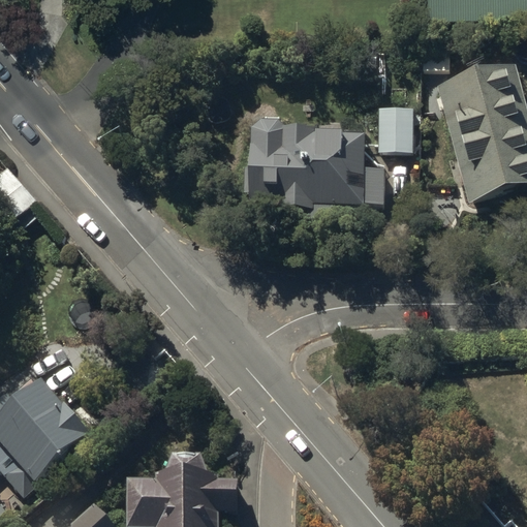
[(427,0),(428,20),(526,18),(526,0),(427,0)]
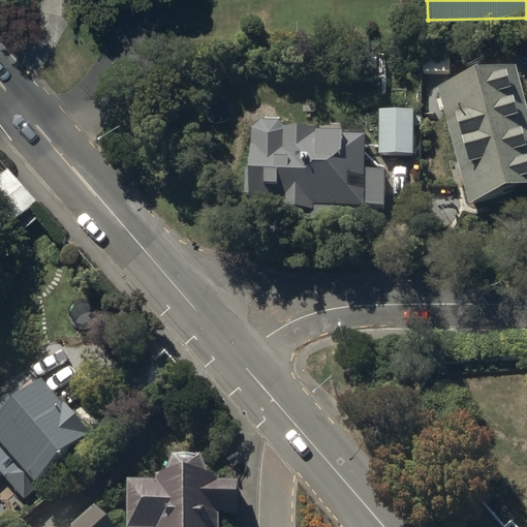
[(469,200),(526,185),(526,105),(516,63),(437,84),(469,200)]
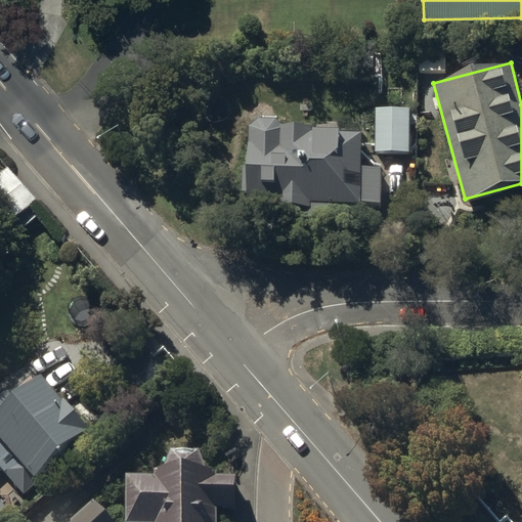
[(375,106),(374,148),(406,149),(407,107),(375,106)]
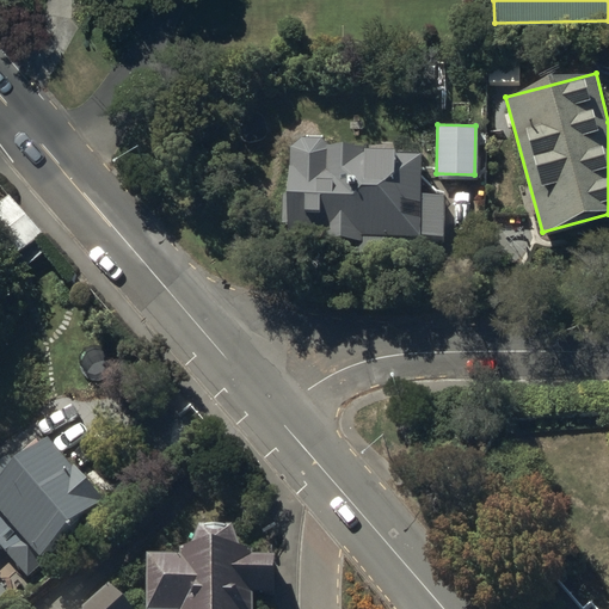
[(288,146),(288,232),(323,232),(323,239),(340,239),(340,259),(386,259),(386,235),(443,235),(442,192),(422,192),(422,152),(397,153),(397,149),(364,149),(364,145),(327,145),(321,136),(302,136),(288,146)]
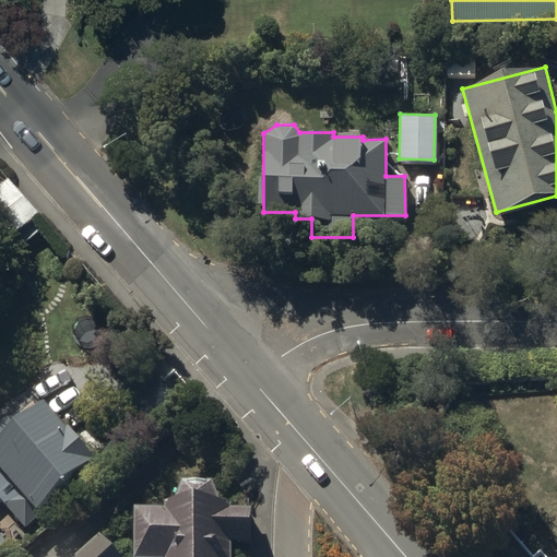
[(39,211),(10,176),(0,184),(0,235),(4,240),(39,211)]
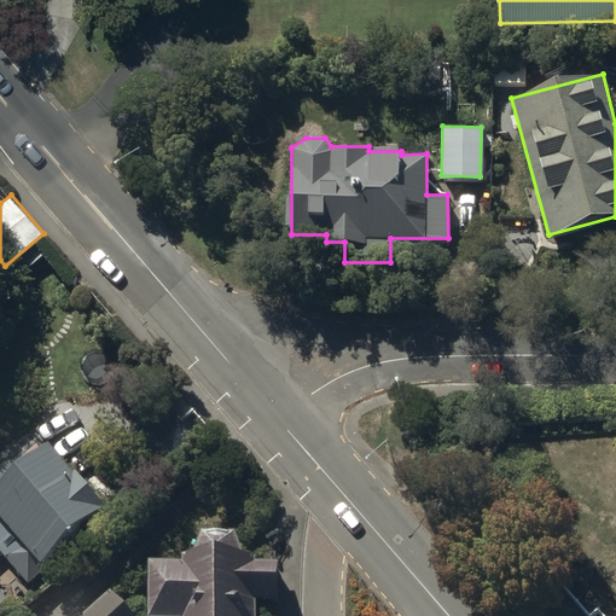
[(0,541),(15,529),(18,534),(5,546),(7,548),(3,552),(27,579),(111,500),(82,468),(80,470),(52,440),(45,447),(36,439),(0,471),(0,541)]
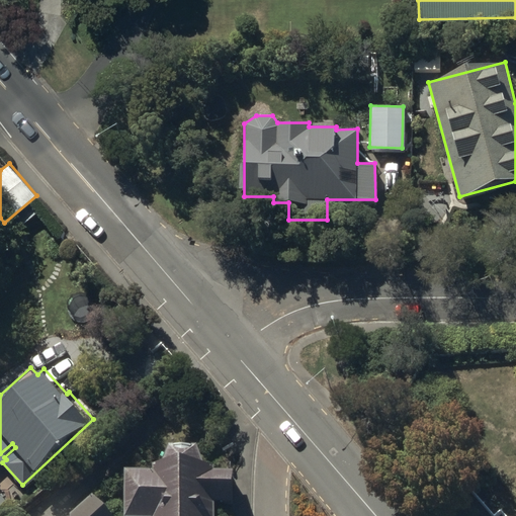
[(215,515),(216,498),(231,499),(232,467),(215,467),(199,442),(172,441),(156,466),(129,465),(127,515),(215,515)]
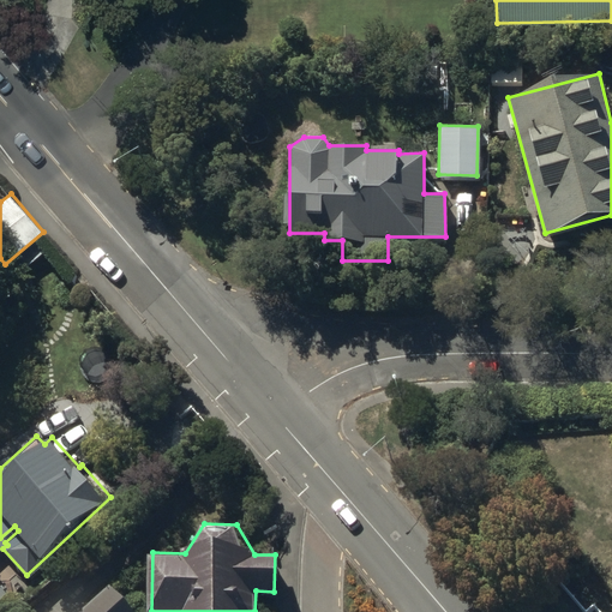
[(133,611),(105,583),(69,611),(133,611)]
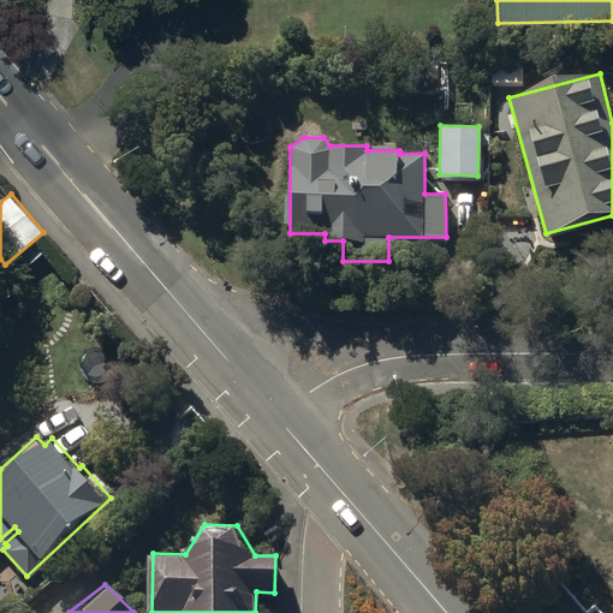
All buildings are outlined.
